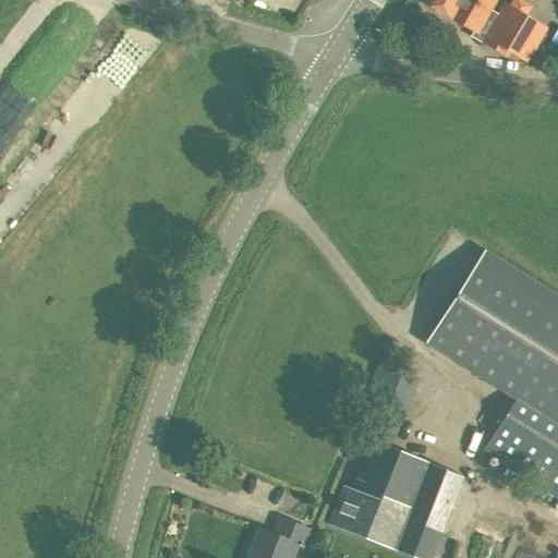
[(490,10),(495,0),(428,0),(426,4),(473,31),(477,34),(490,10)]
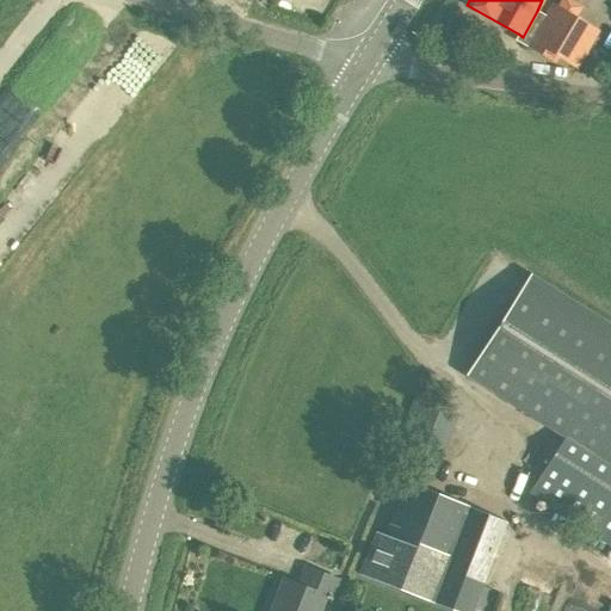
[(575,69),(597,31),(579,20),(579,22),(550,5),(545,14),(537,11),(523,37),(518,34),(514,39),(528,45),(526,47),(555,62),(557,59),(575,69)]
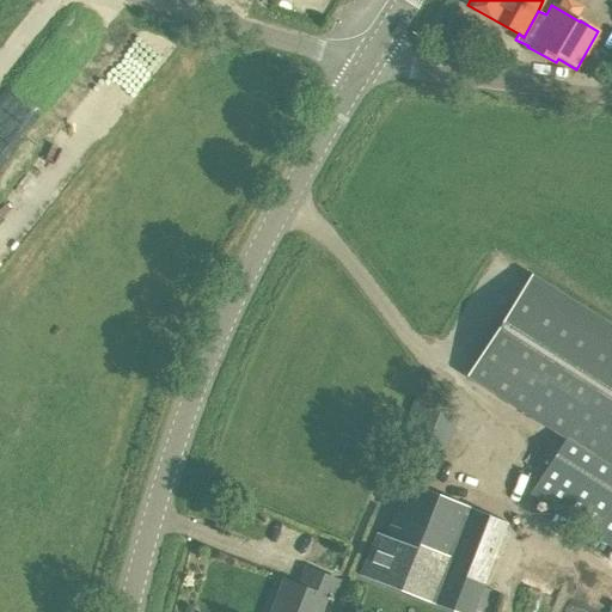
[(611,549),(611,324),(531,274),(466,378),(564,440),(528,497),(611,549)]
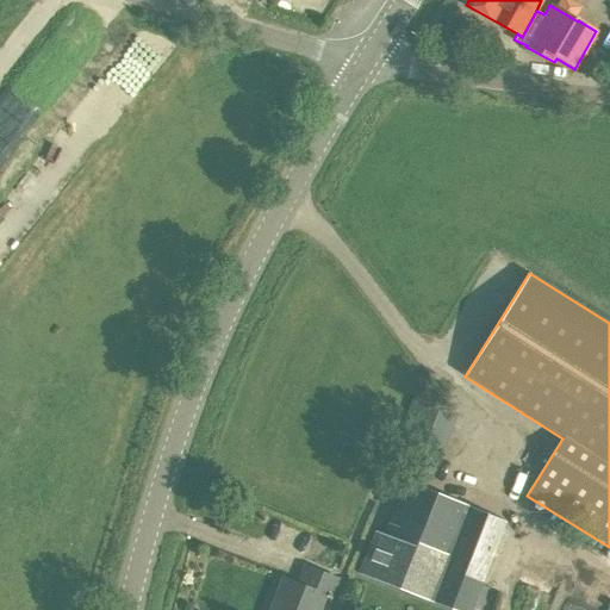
[(433,474),(456,415),(411,397),(387,459),(433,474)]
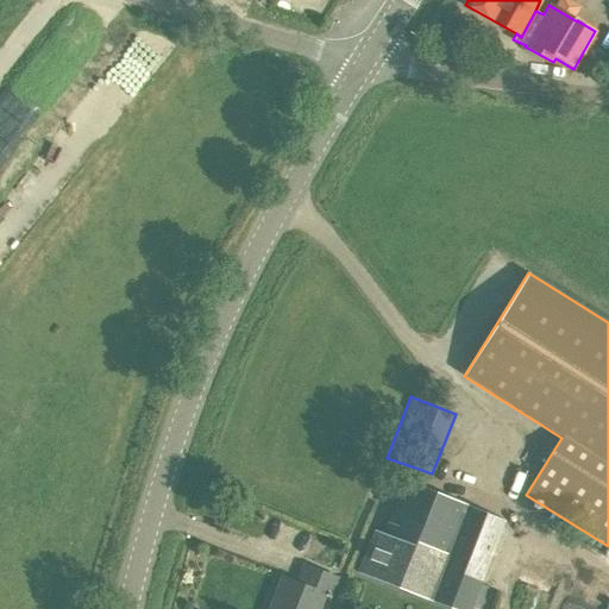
[(450,608),(470,608),(506,521),(406,482),(385,534),(375,531),(358,573),(450,608)]
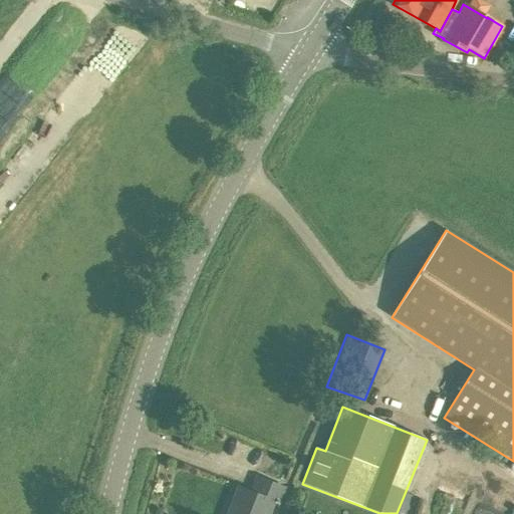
[(433,460),(419,497),(433,503),(448,465),(433,460)]
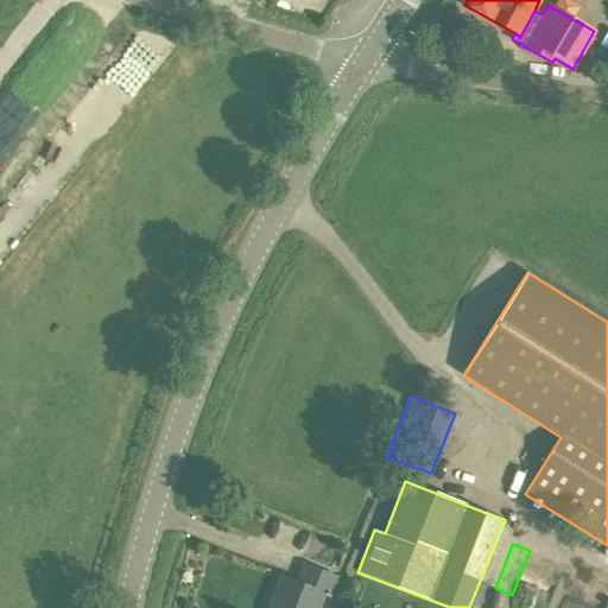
[(331,599),(340,577),(302,563),(295,583),(280,577),(267,607),(317,607),(323,595),(331,599)]
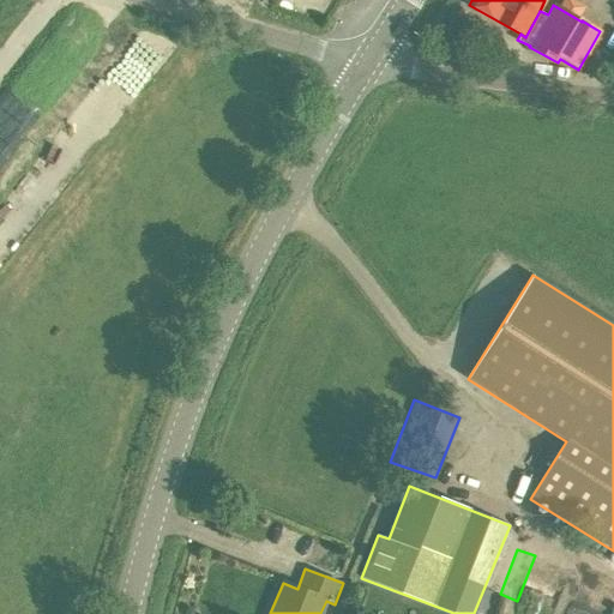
[(338,600),(332,613),(355,613),(357,607),(338,600)]
